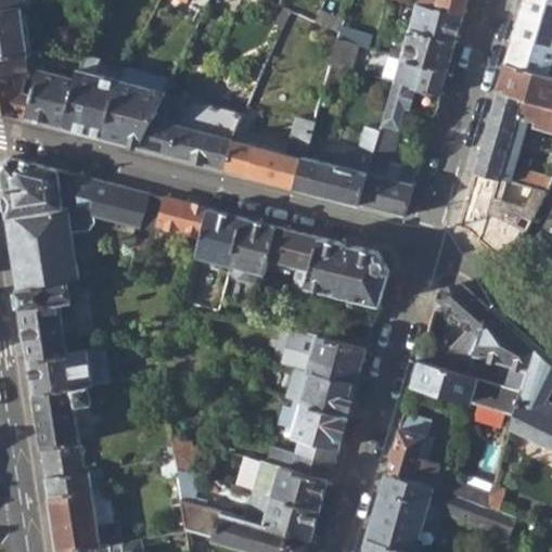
[(0,12),(22,9),(23,9),(21,0),(0,0),(0,12)]
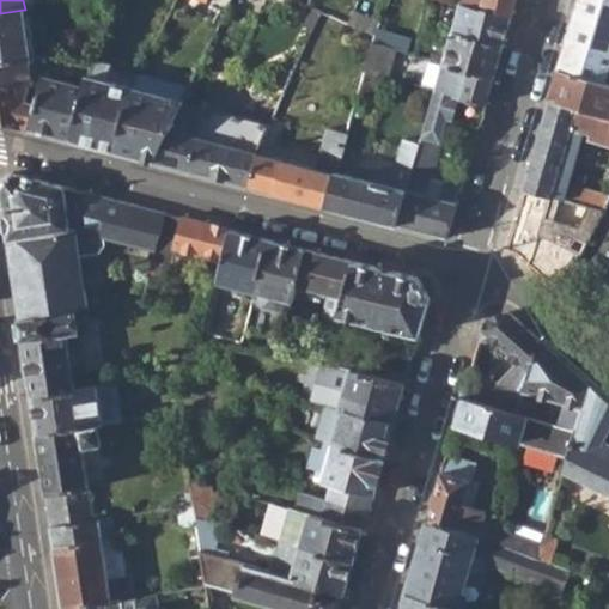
[(23,0),(25,10),(40,7),(46,0),(23,0)]
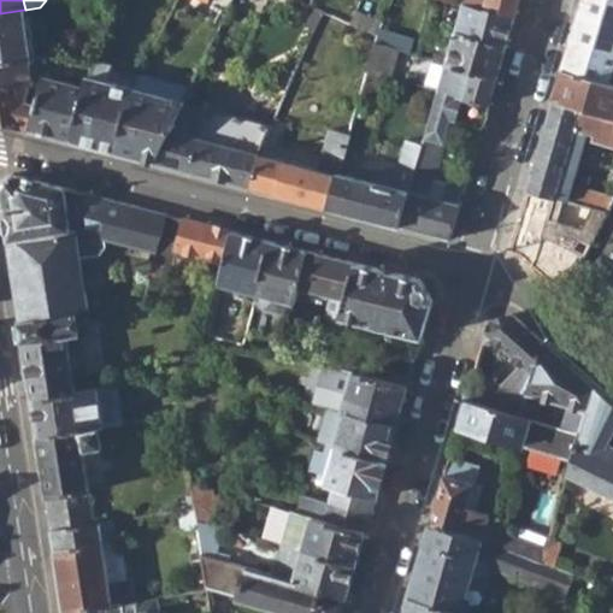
[(481,12),(484,0),(464,0),(463,6),(481,12)]
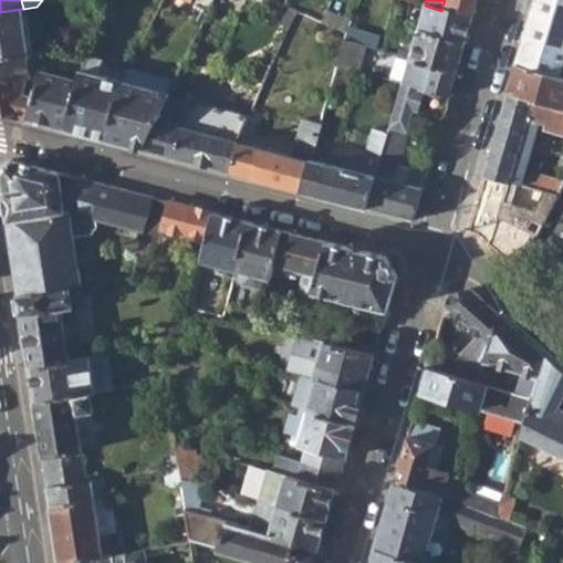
[(470,18),(475,0),(445,0),(441,11),(470,18)]
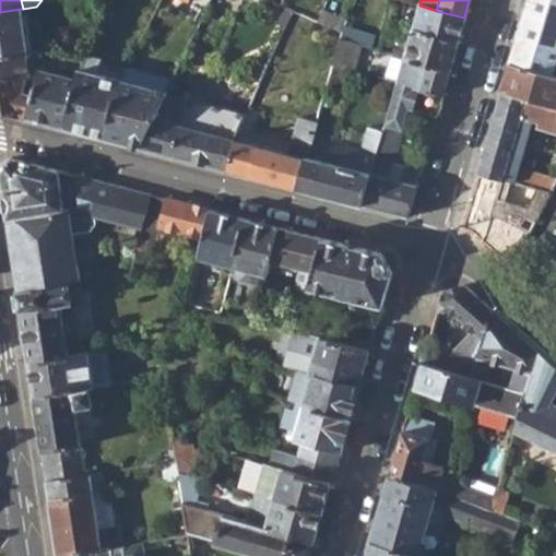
[(555,0),(524,0),(509,57),(551,69),(555,52),(555,0)]
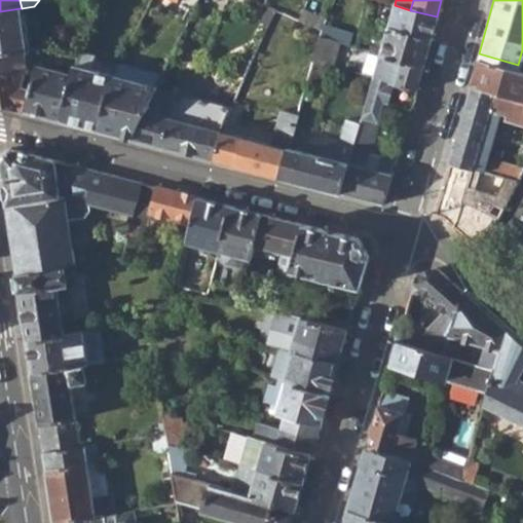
[(428,41),(437,16),(410,10),(395,5),(391,4),(385,30),(428,41)]
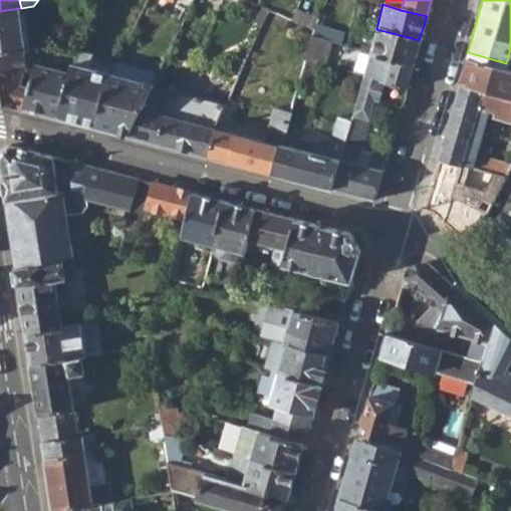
[(0,53),(26,52),(20,8),(0,11),(0,53)]
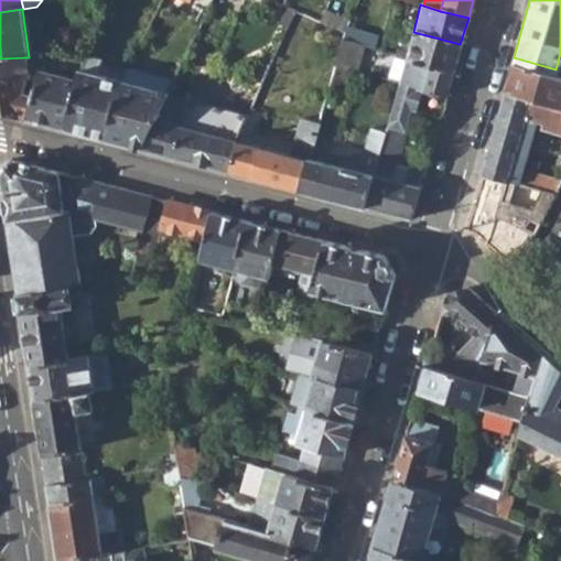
[(345,29),(340,42),(360,49),(370,51),(375,39),(345,29)]
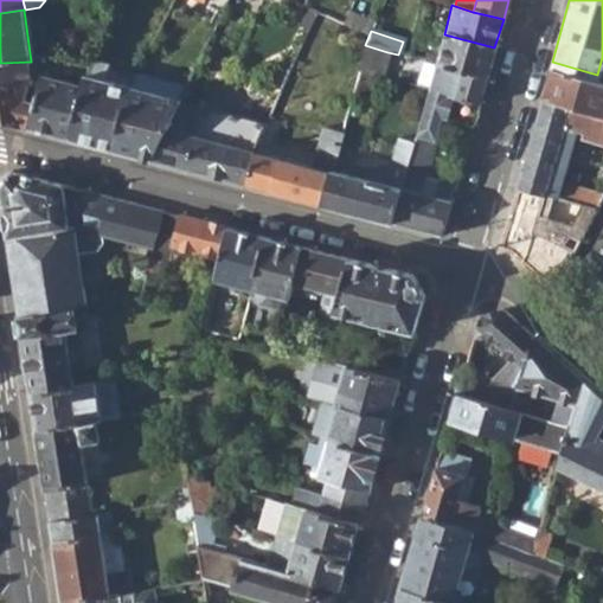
[(486,79),(494,47),(444,34),(435,64),(486,79)]
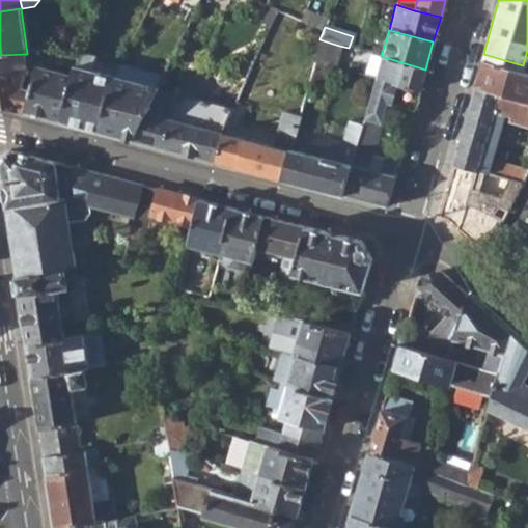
[(333,67),(339,46),(320,39),(313,61),(333,67)]
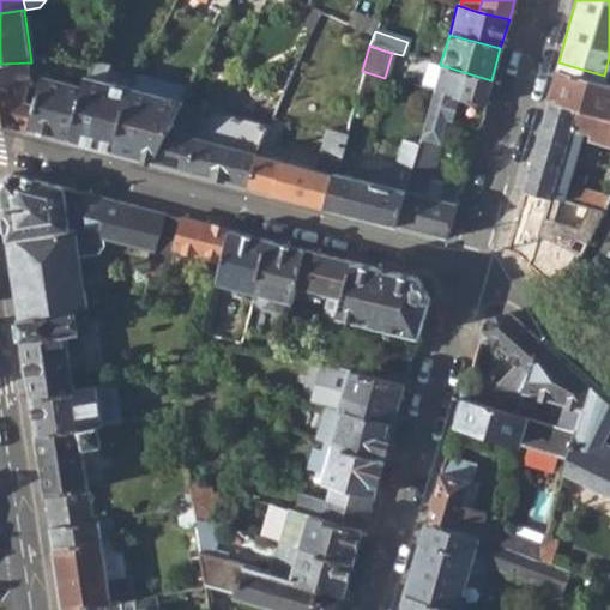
[(559,62),(547,101),(593,114),(609,118),(609,58),(604,76),(559,62)]
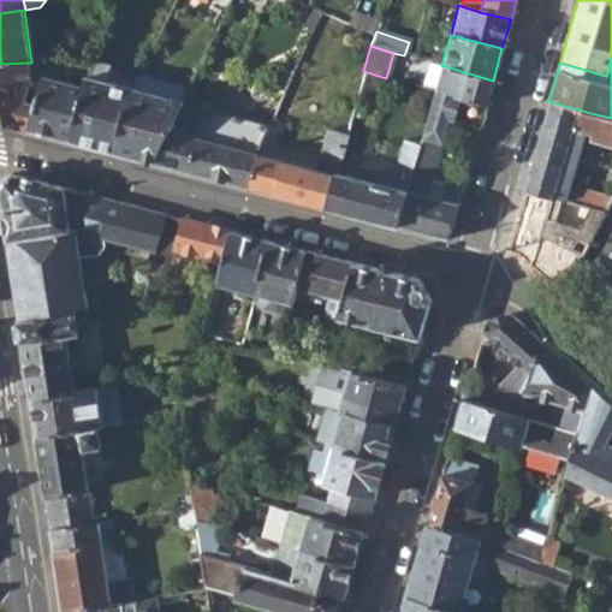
[(0,89),(18,87),(19,88),(37,91),(41,77),(46,61),(31,63),(0,64),(0,89)]
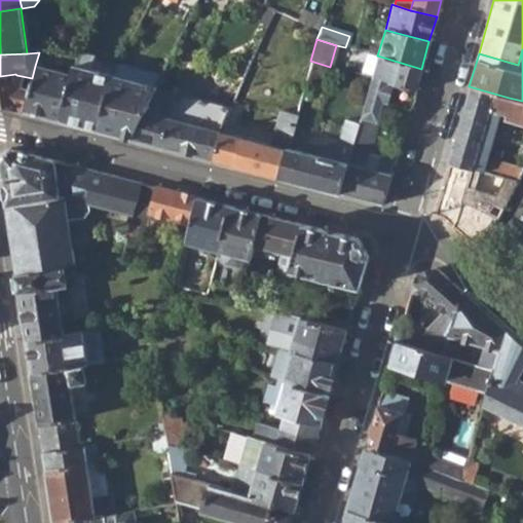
[(371,79),(377,55),(365,52),(359,75),(370,78),(371,79)]
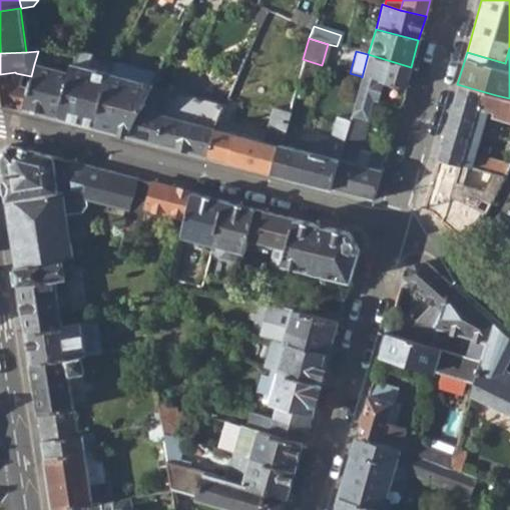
[(56,118),(93,128),(108,74),(87,68),(90,55),(78,52),(69,72),(56,118)]
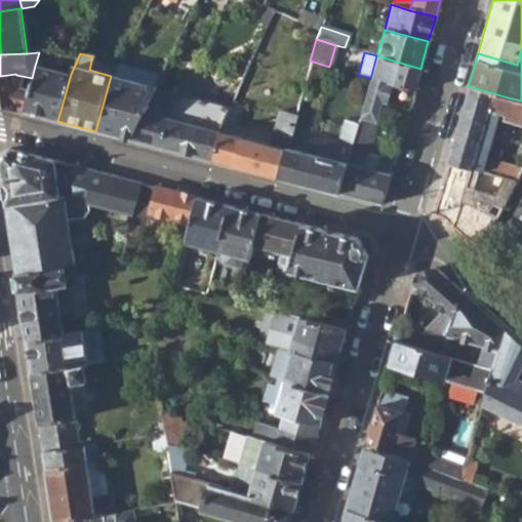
[(413,90),(420,69),(376,55),(370,79),(413,90)]
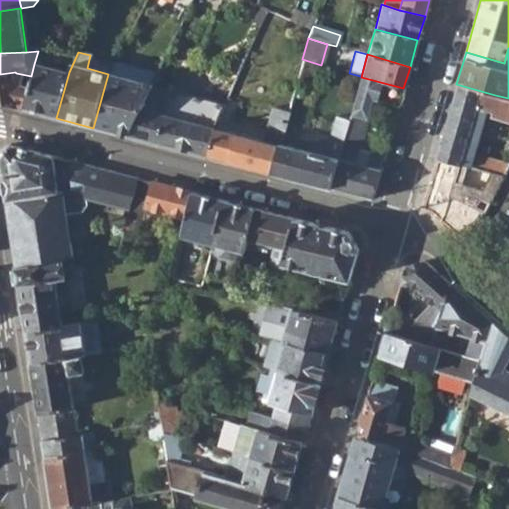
[(24,110),(56,118),(69,72),(34,64),(31,76),(29,89),(24,110)]
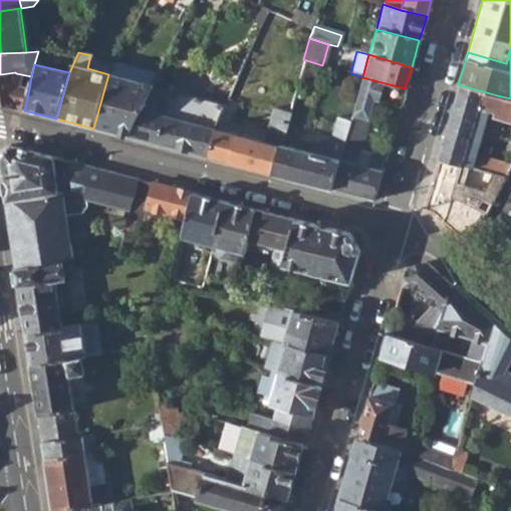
[(0,104),(24,110),(29,89),(13,86),(16,73),(15,72),(0,74),(0,104)]
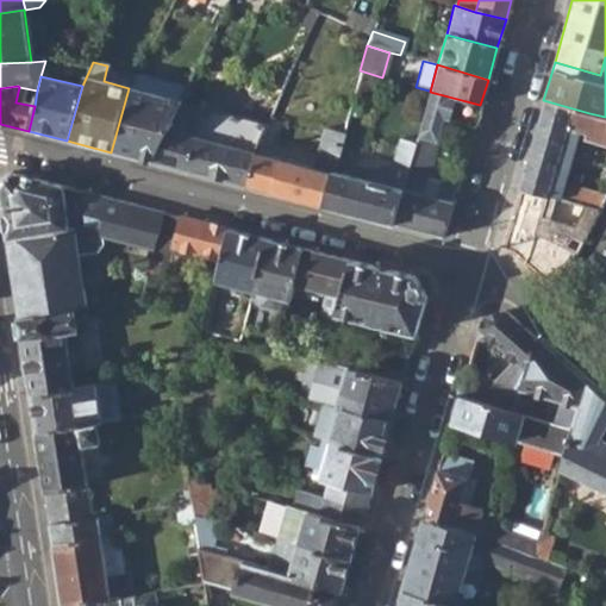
[(111,152),(150,162),(167,130),(180,101),(129,88),(111,152)]
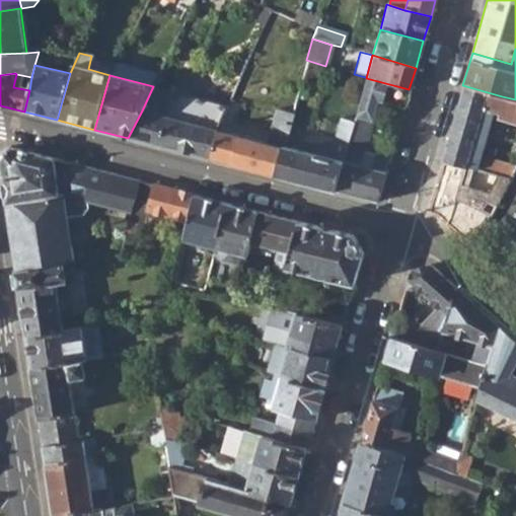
[(402,109),(409,89),(366,78),(365,77),(353,119),(334,192),(376,203),(388,160),(373,155),(370,169),(360,166),(363,153),(377,102),(402,109)]
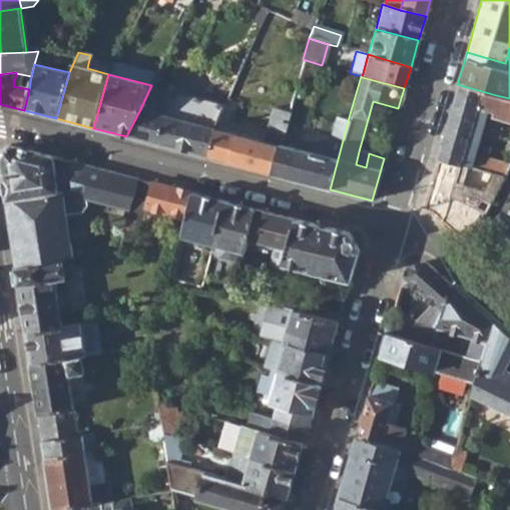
[(457,84),(437,158),(459,166),(502,178),(509,162),(509,144),(498,162),(474,156),(486,113),(489,114),(496,95),(457,84)]
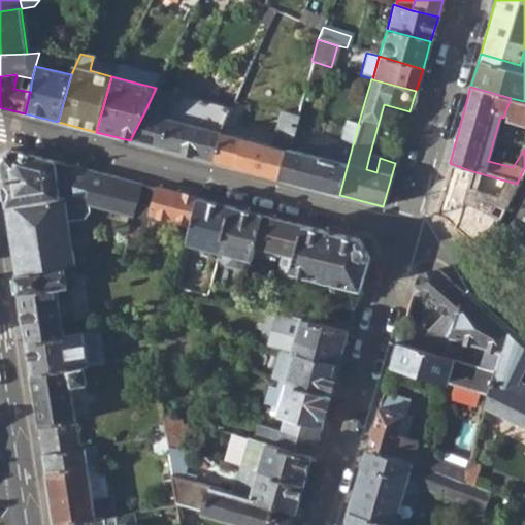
[(130,140),(214,162),(222,133),(225,124),(229,112),(172,97),(166,119),(144,112),(130,140)]
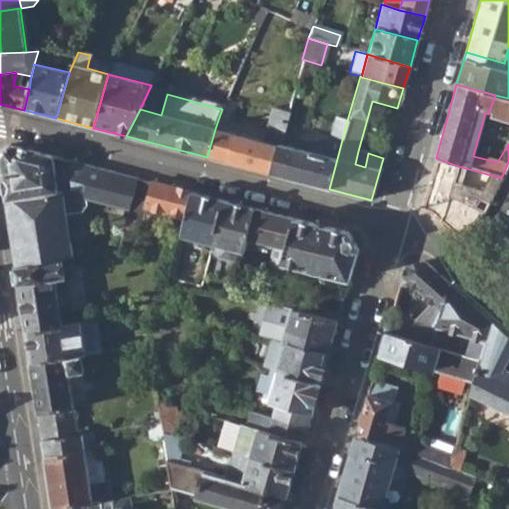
[(508,98),(495,95),(488,114),(508,119),(508,98)]
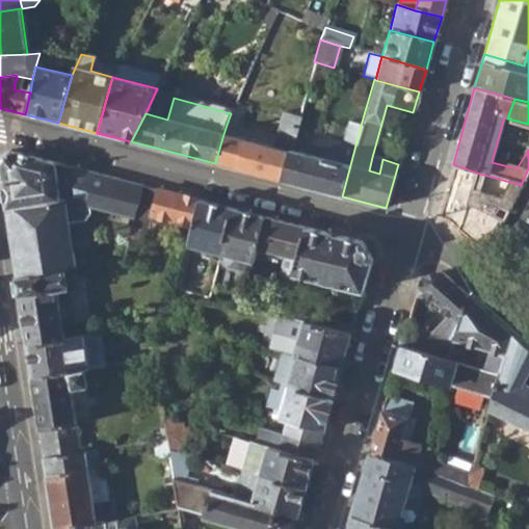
[(215,163),(281,180),(289,151),(299,113),(284,109),(275,137),(272,147),(223,134),(215,163)]
